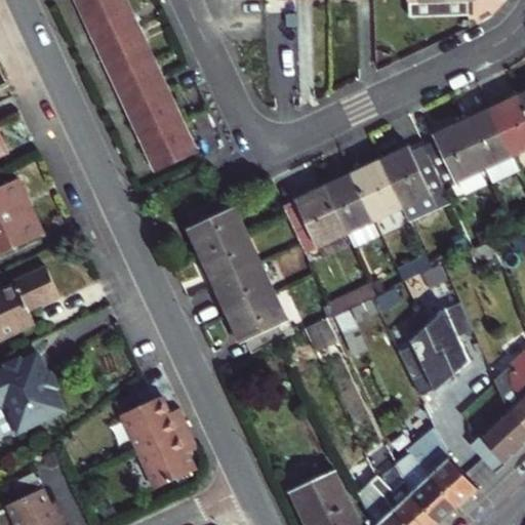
[(76,0),(94,39),(96,44),(103,57),(122,98),(130,118),(151,163),(155,171),(196,153),(126,0),(76,0)]
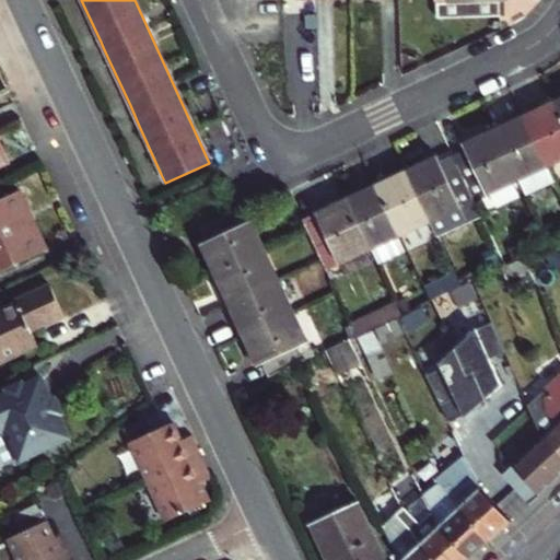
[(505,0),(438,0),(439,19),(501,16),(501,1),(505,1),(505,0)]
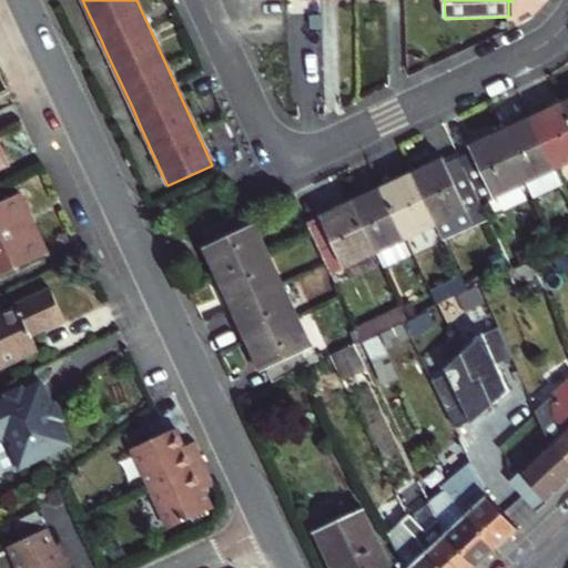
[(0,88),(9,83),(0,66),(0,88)]
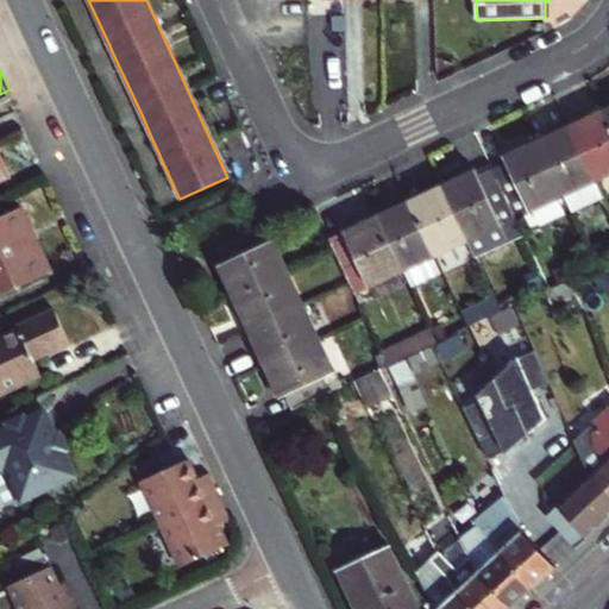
[(596,181),(608,174),(608,123),(602,108),(589,115),(586,111),(566,119),(596,181)]
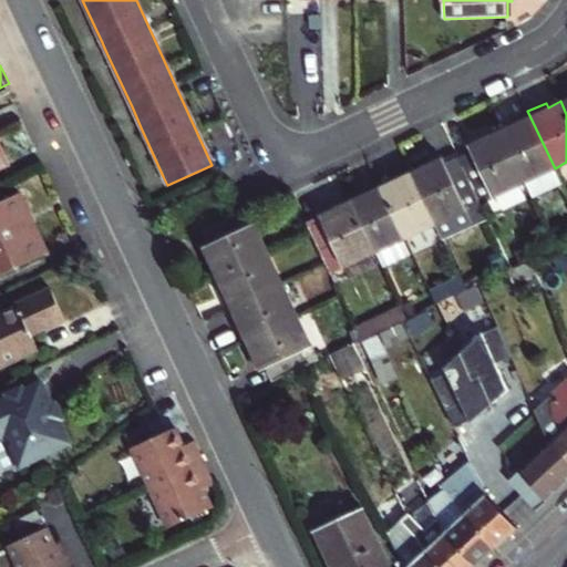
[(500,131),(524,183),(531,197),(562,183),(555,168),(527,111),(509,120),(512,125),(500,131)]
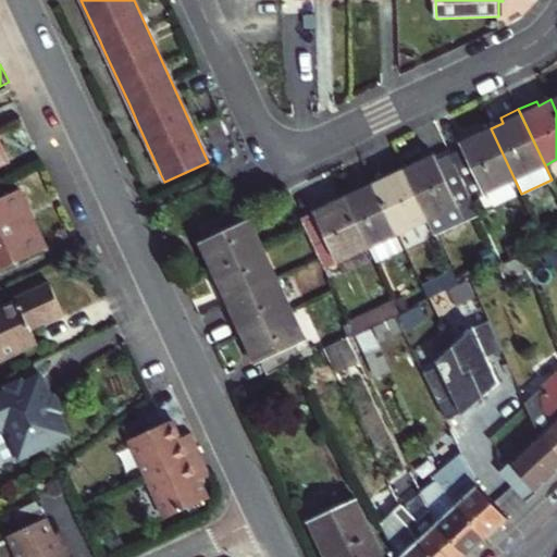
[(462,148),(449,153),(471,199),(515,180),(491,128),(460,143),(462,148)]
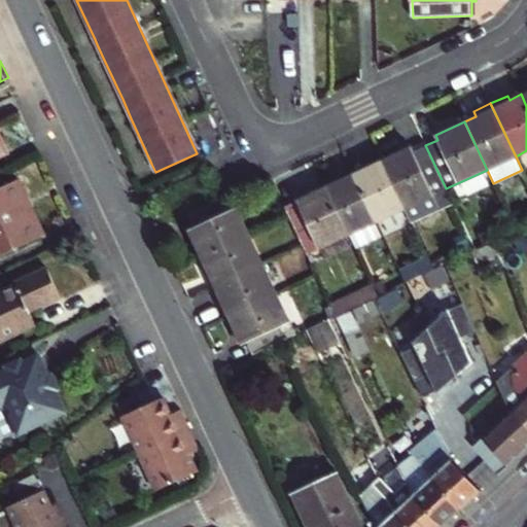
[(446,188),(425,145),(414,151),(411,146),(383,160),(406,207),(418,202),(433,195),(435,201),(438,207),(452,201),(446,188)]
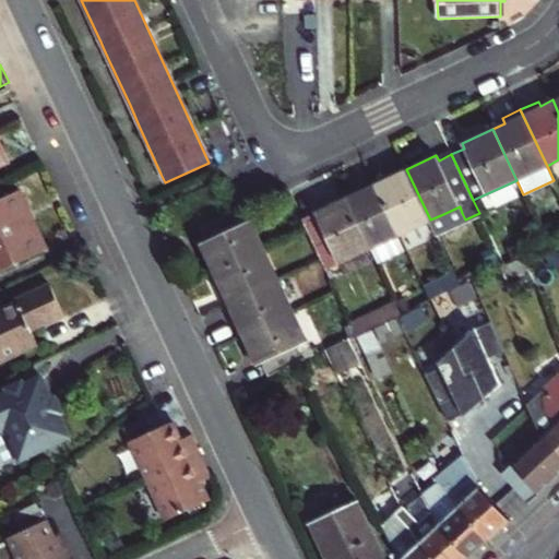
[(392,170),(373,178),(400,234),(430,219),(406,169),(394,175),(392,170)]
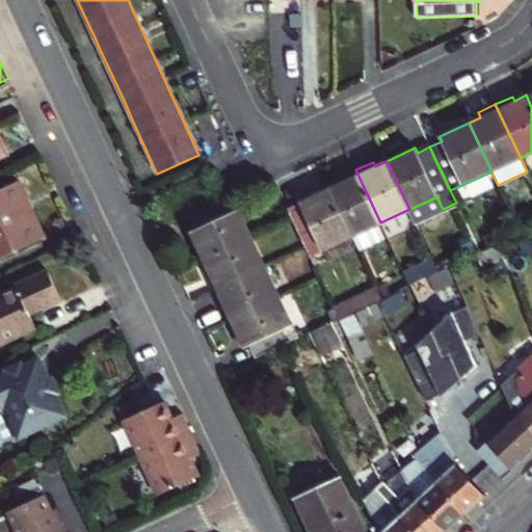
[(328,188),(352,237),(357,249),(387,236),(380,222),(355,169),(340,178),(342,182),(328,188)]
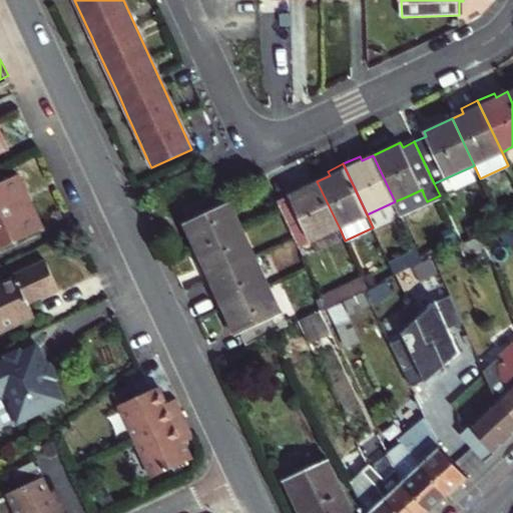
[(0,181),(0,248),(43,229),(17,174),(0,181)]
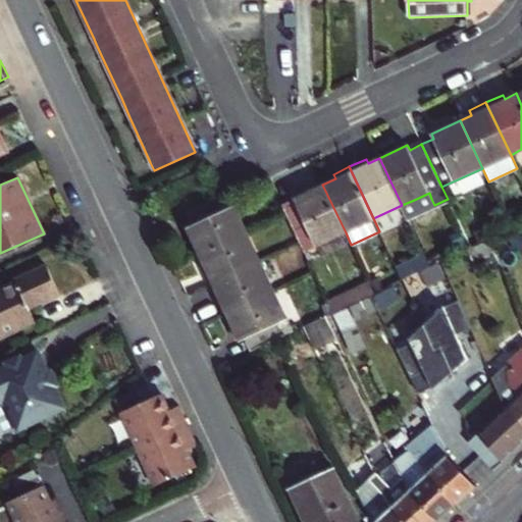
[(285,214),(299,243),(303,253),(317,246),(322,256),(348,245),(343,235),(346,232),(322,185),(280,204),(285,214)]
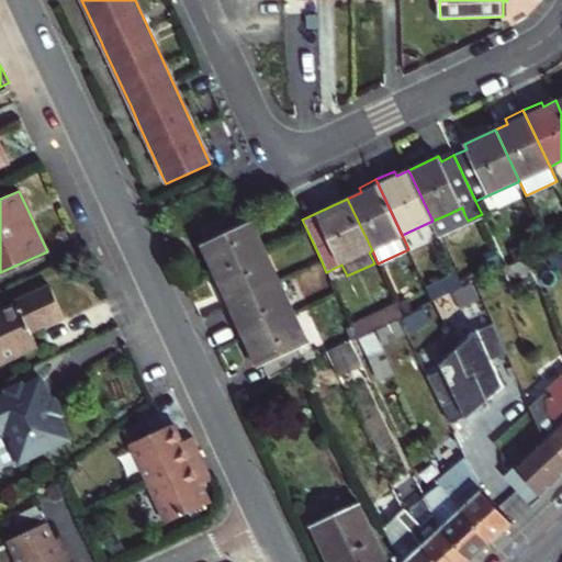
[(449,222),(464,214),(462,208),(446,215),(449,222)]
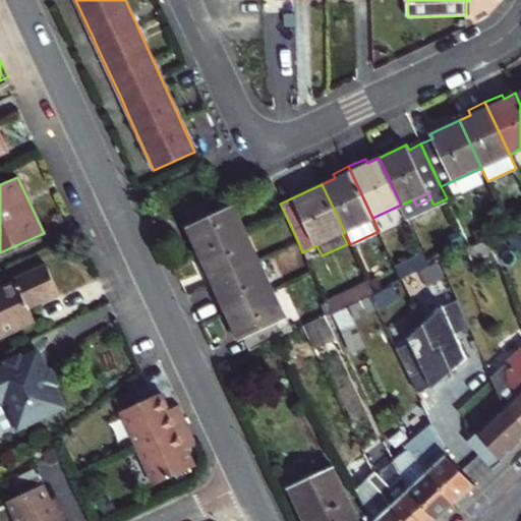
[(222,195),(222,193),(186,210),(192,223),(186,226),(198,253),(246,232),(233,204),(227,207),(222,195)]
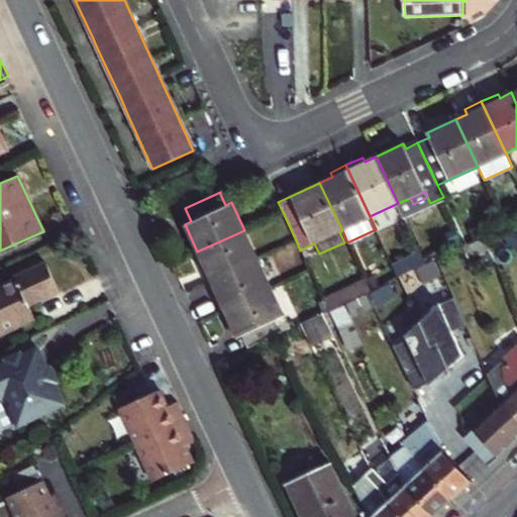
[(505,224),(516,218),(516,209),(515,204),(499,211),(505,224)]
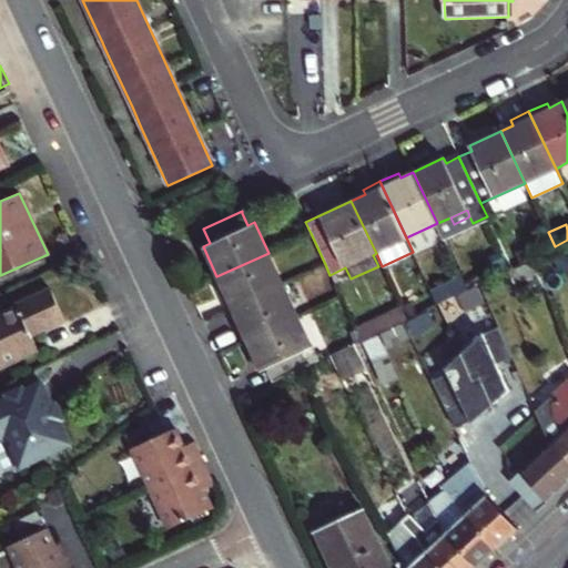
[(219,292),(226,310),(283,284),(269,253),(216,276),(223,290),(219,292)]
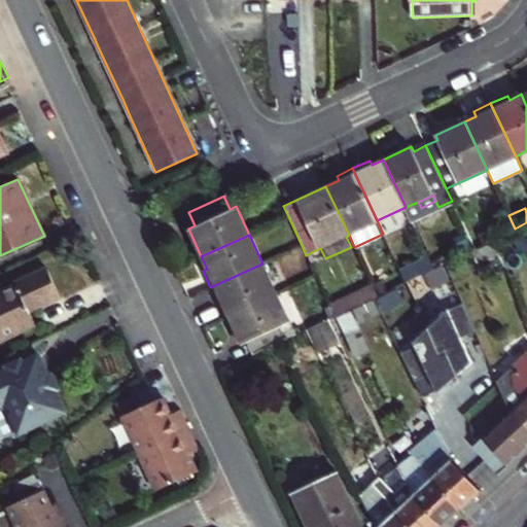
[(526,238),(514,243),(519,253),(526,250),(526,238)]
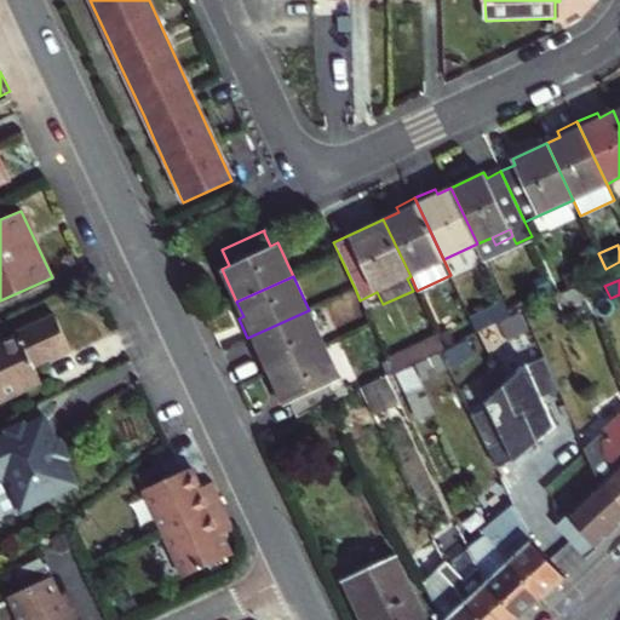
[(518,290),(526,305),(541,297),(535,282),(518,290)]
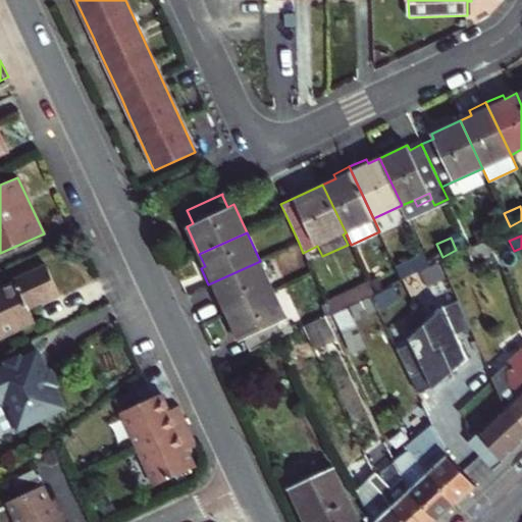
[(299,243),(286,249),(293,260),(304,255),(303,253),(299,243)]
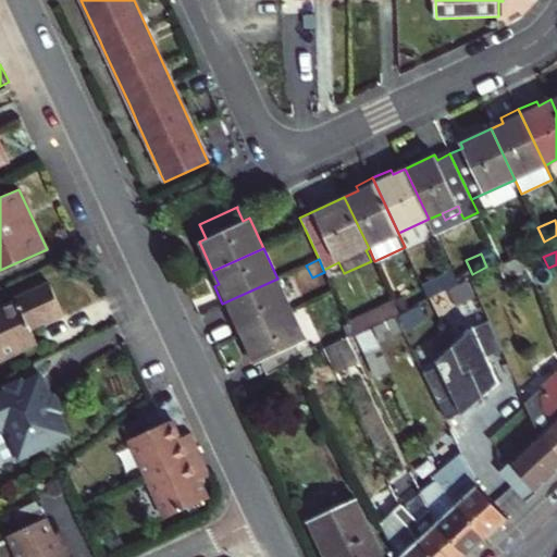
[(428,297),(458,283),(453,271),(422,286),(428,297)]
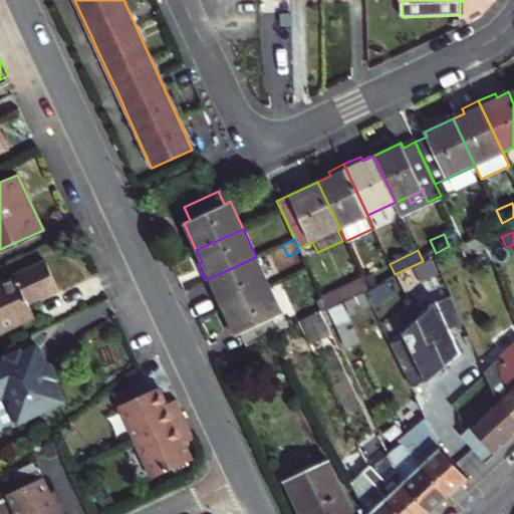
[(222,305),(268,283),(256,257),(205,280),(213,297),(217,295),(222,305)]
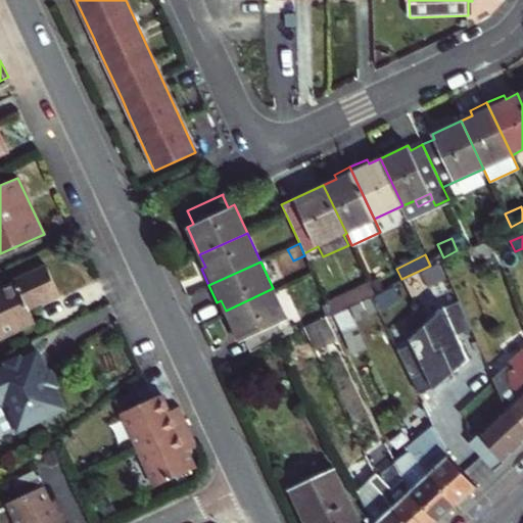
[(17,282),(0,290),(0,338),(37,322),(31,308),(60,294),(47,267),(16,281),(17,282)]
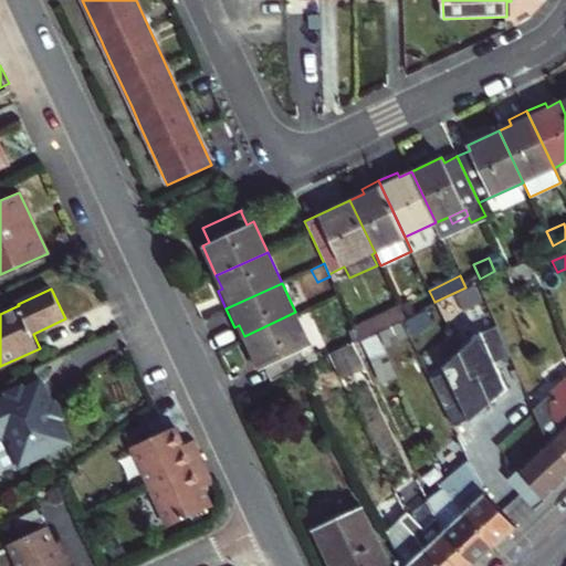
[(502,289),(486,295),(490,303),(505,295),(502,289)]
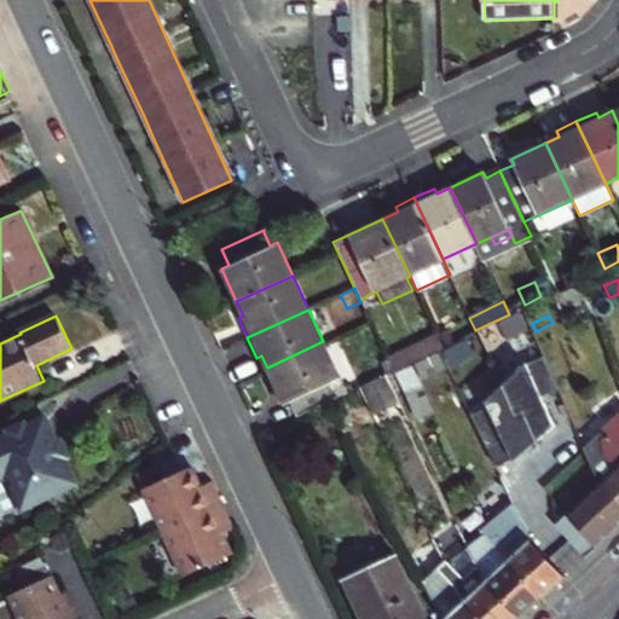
[(469,318),(437,333),(443,346),(475,330),(469,318)]
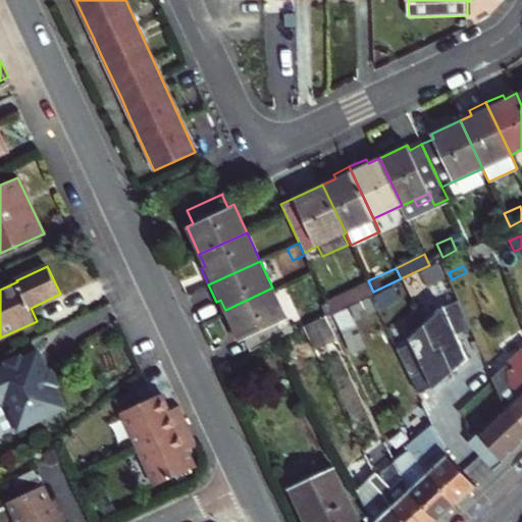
[(347,304),(368,295),(373,292),(368,280),(326,301),(331,312),(347,304)]
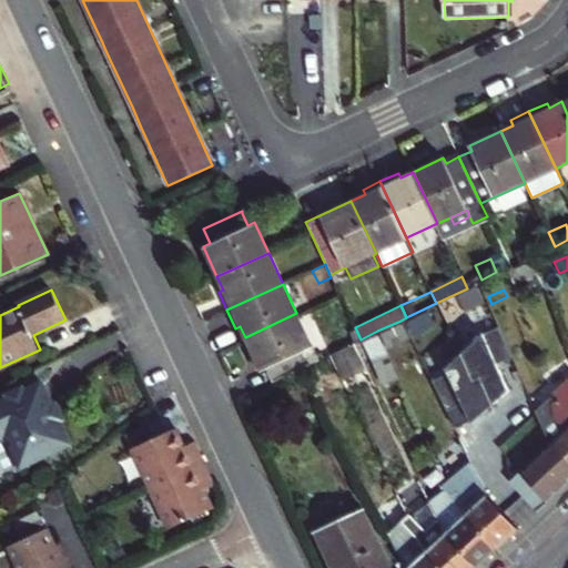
[(273,381),(304,366),(312,362),(306,350),(313,346),(296,313),(245,337),(260,371),(267,367),(273,381)]
